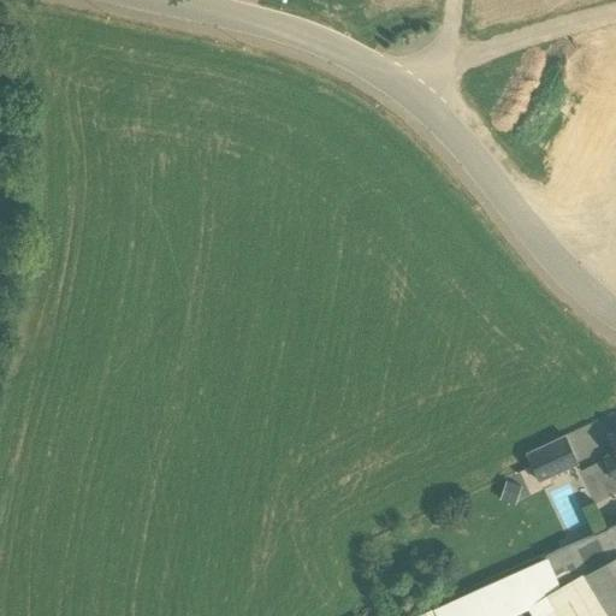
[(564,436),(527,454),(539,483),(578,465),(564,436)]
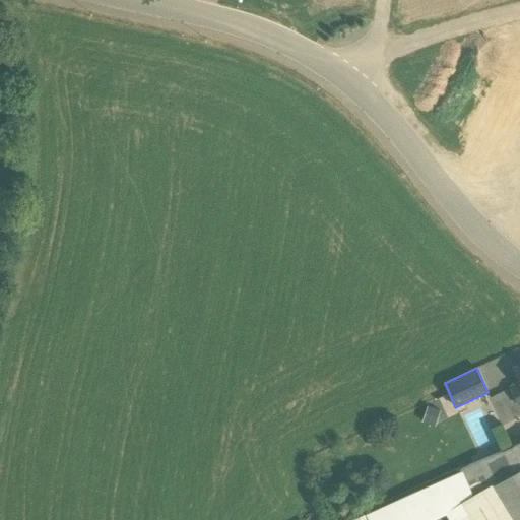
[(519,385),(509,389),(518,406),(519,404),(519,385)]
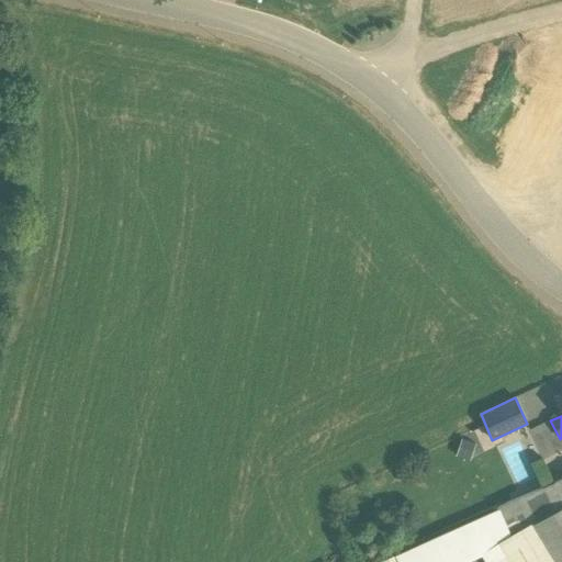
[(561,487),(558,481),(519,497),(534,524),(561,508),(561,487)]
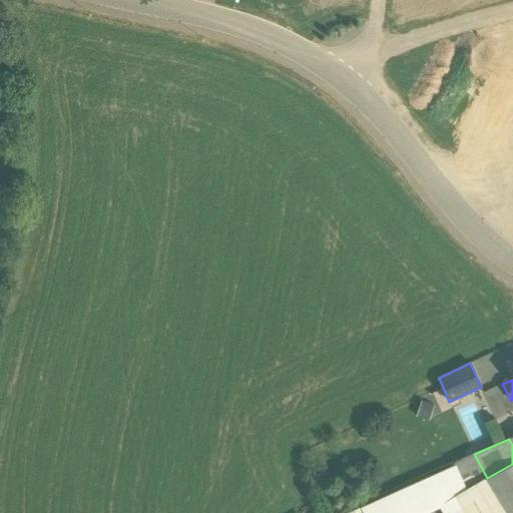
[(474,454),(455,462),(469,488),(487,478),(474,454)]
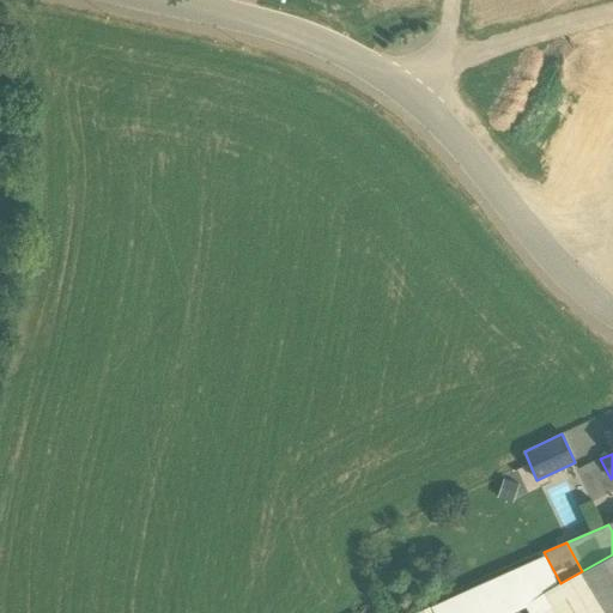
[(544,552),(430,606),(432,612),(508,612),(523,605),(560,583),(544,552)]
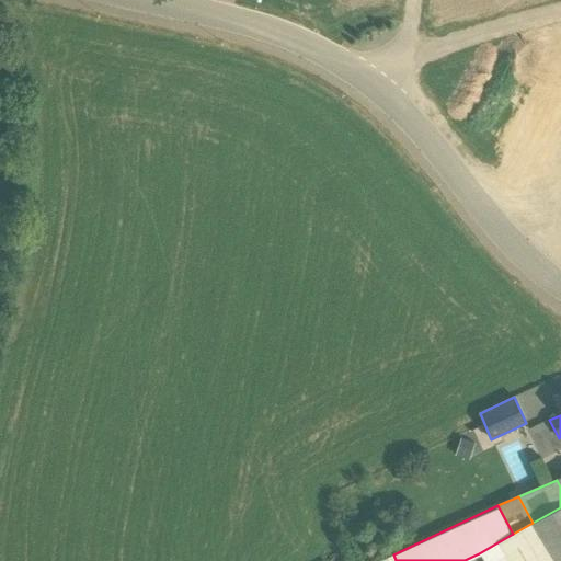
[(557,560),(560,560),(560,507),(533,523),(557,560)]
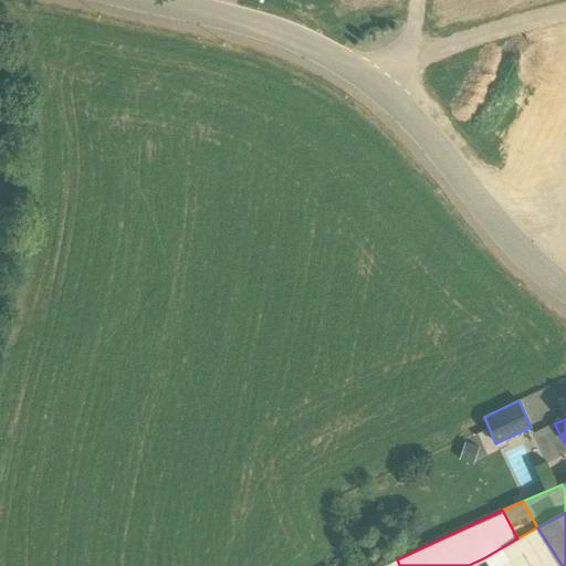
[(559,565),(537,527),(517,538),(483,558),(486,565),(559,565)]
